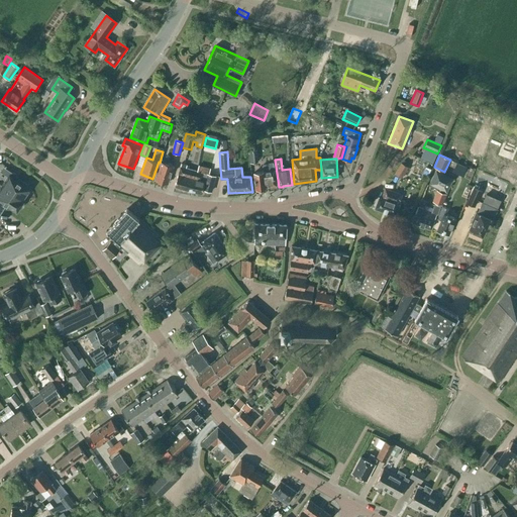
[(154,180),(168,184),(174,166),(164,163),(165,161),(161,160),(154,180)]
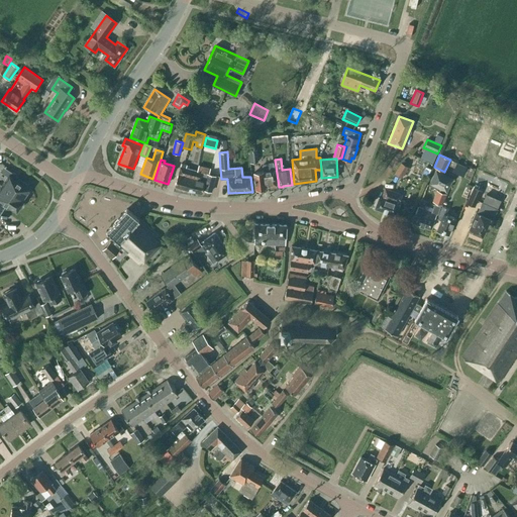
[(175,186),(192,191),(198,171),(188,169),(189,166),(187,165),(181,163),(175,186)]
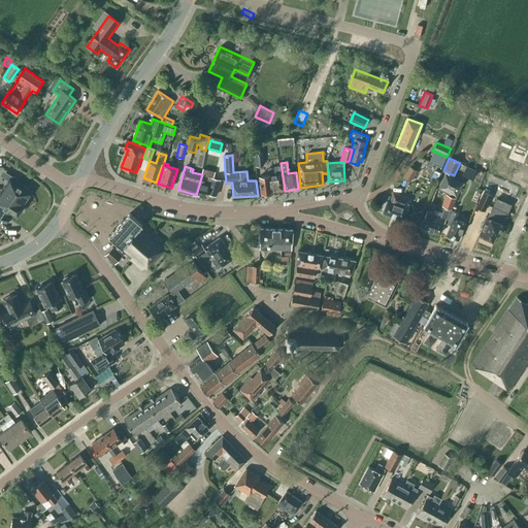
[(402,177),(409,182),(417,170),(409,166),(402,177)]
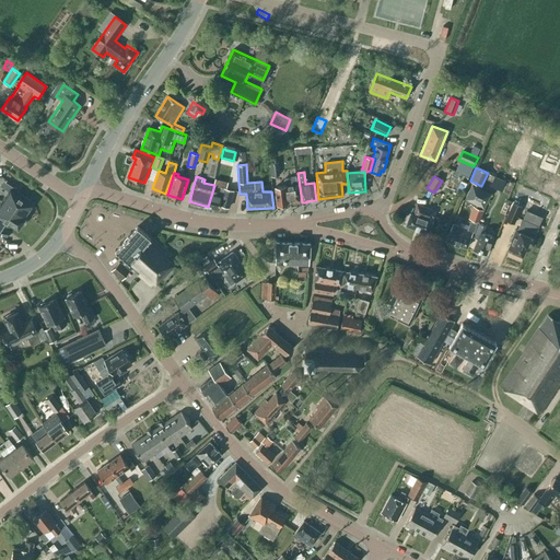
[(284,179),(284,186),(275,187),(277,207),(279,207),(281,209),(284,208),(286,206),(288,206),(288,203),(299,202),(295,178),(284,179)]
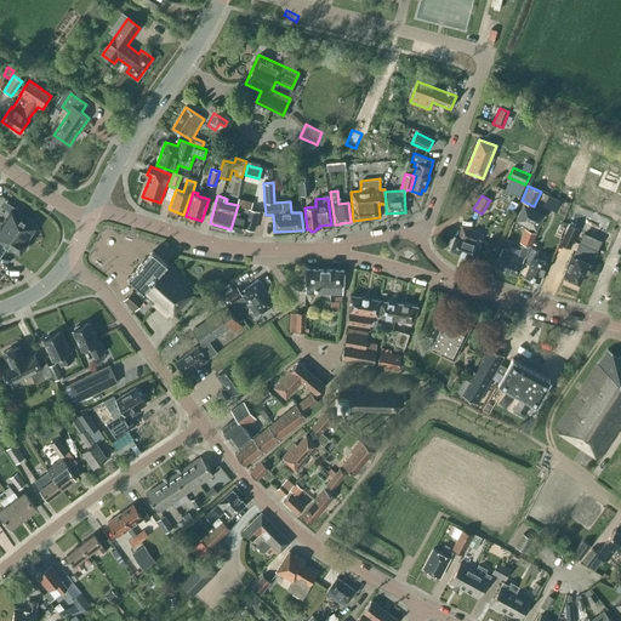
[(10,212),(3,223),(27,239),(35,227),(34,226),(33,221),(27,221),(18,215),(21,211),(20,208),(15,208),(7,203),(4,208),(10,212)]
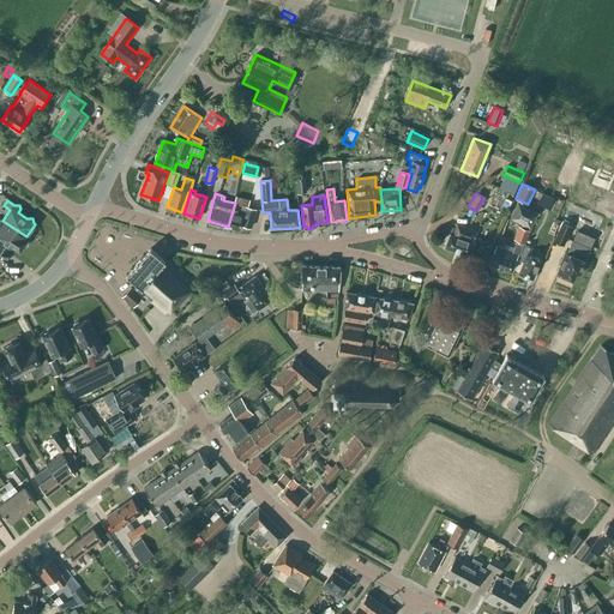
[(558,217),(565,221),(572,204),(565,200),(558,217)]
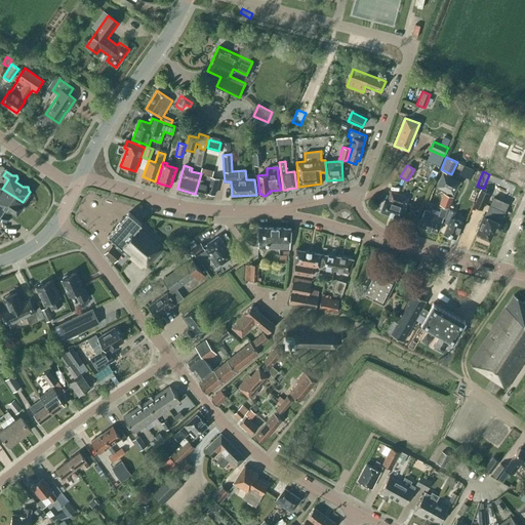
[(218,178),(201,173),(195,194),(205,197),(206,192),(214,194),(218,178)]
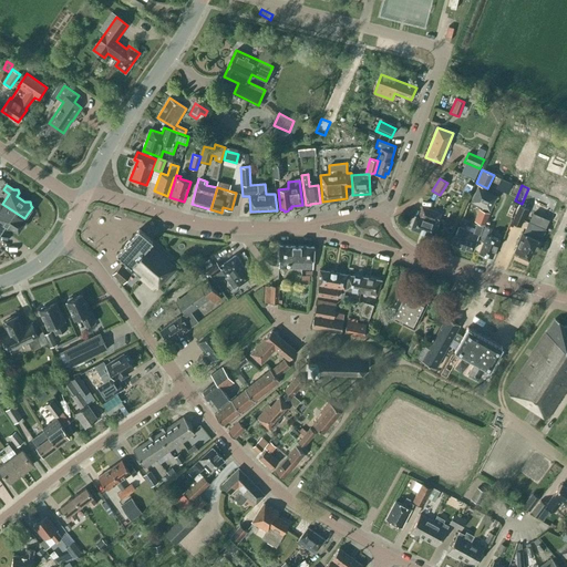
[(482,208),(487,212),(488,209),(495,196),(478,188),(472,202),(483,206),(482,208)]
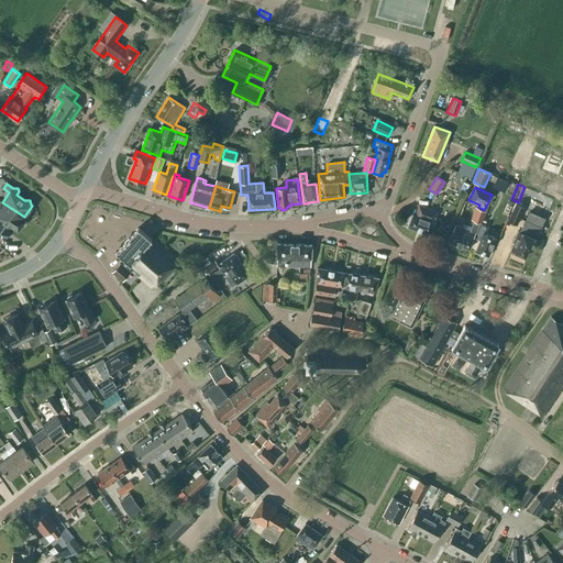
[(26,218),(24,217),(2,202),(0,205),(0,227),(4,221),(18,230),(20,228),(24,225),(24,221),(26,218)]
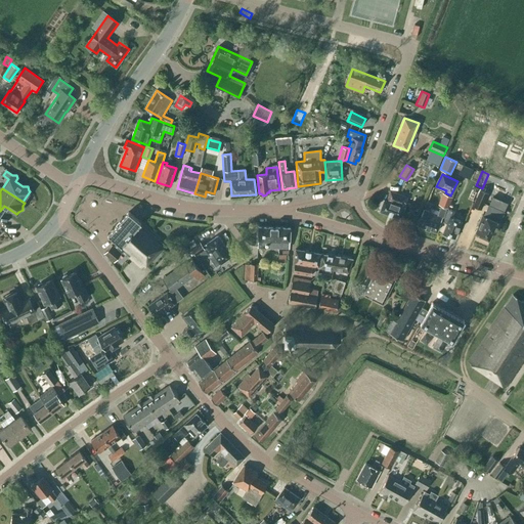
[(472,206),(481,210),(488,193),(480,189),(472,206)]
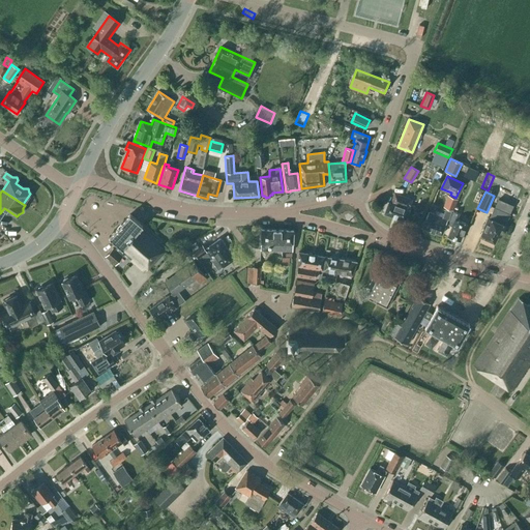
[(409,209),(408,209),(411,199),(394,193),(390,202),(388,201),(383,213),(405,222),(409,209)]
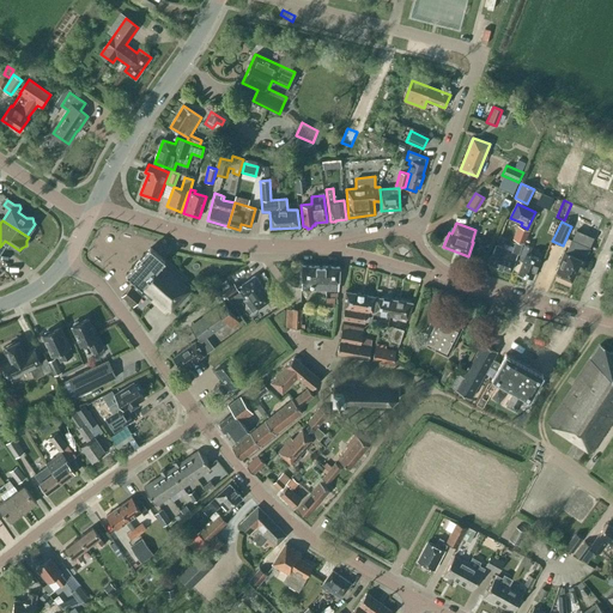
[(513,240),(523,243),(529,230),(517,225),(513,240)]
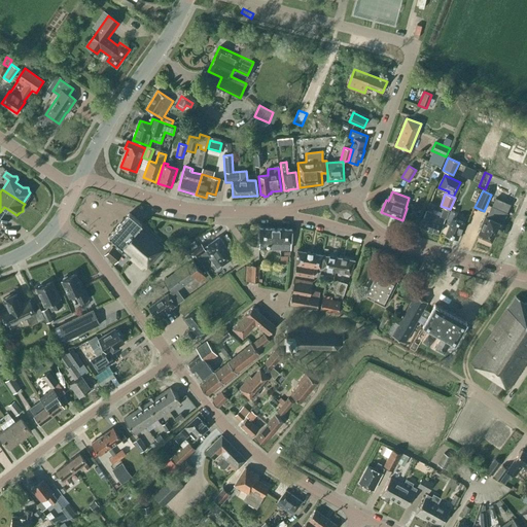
[(485,239),(490,241),(494,234),(497,235),(506,213),(491,207),(486,217),(485,216),(482,221),(484,222),(479,235),(485,238),(485,239)]
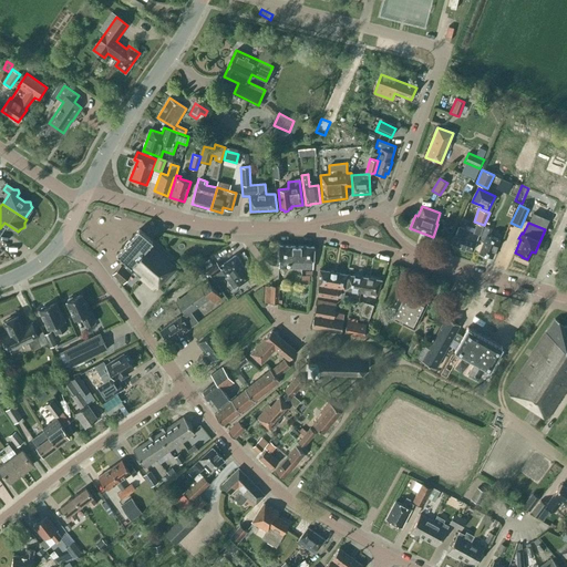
[(452,244),(472,251),(478,234),(480,235),(483,227),(476,225),(474,233),(459,226),(452,244)]
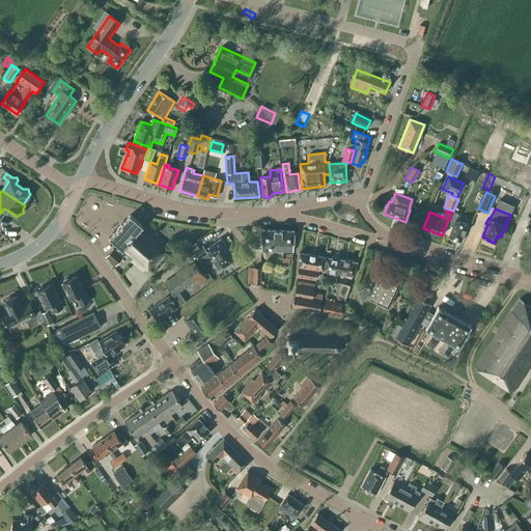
[(448,238),(460,242),(467,224),(457,220),(459,214),(453,212),(448,225),(452,226),(448,238)]
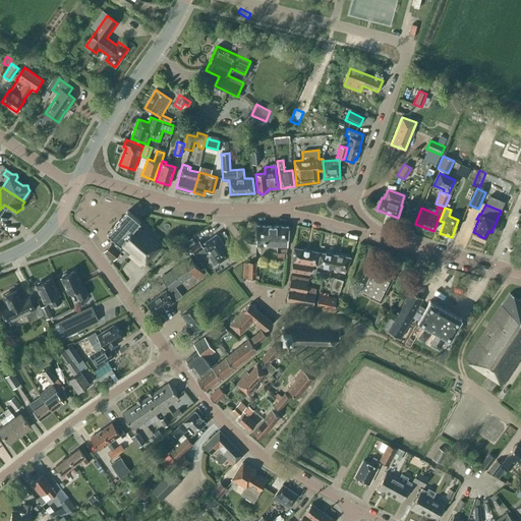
[(111,244),(104,251),(113,259),(120,252),(116,248),(118,246),(142,268),(164,243),(139,222),(140,222),(127,211),(108,233),(117,241),(113,246),(111,244)]
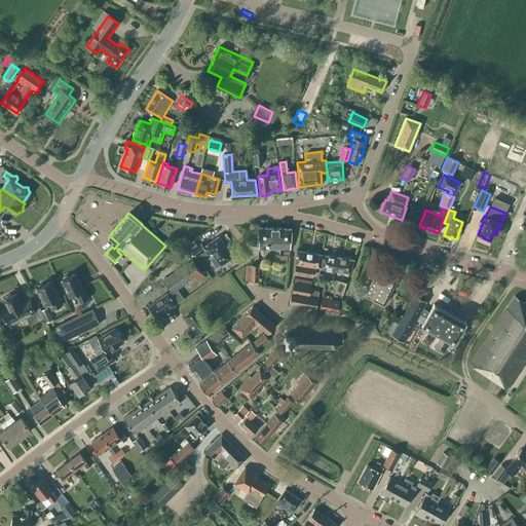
[(291,229),(259,228),(259,248),(290,249),(290,241),(291,241),(291,229)]
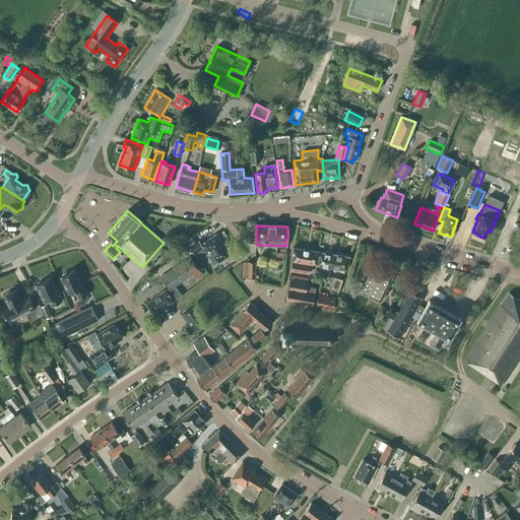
[(230,254),(216,234),(202,243),(208,253),(207,254),(214,264),(230,254)]
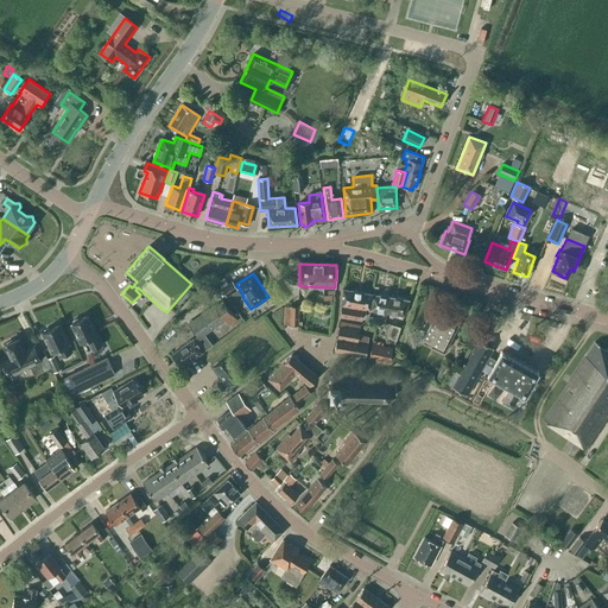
[(203,282),(197,289),(204,296),(210,289),(203,282)]
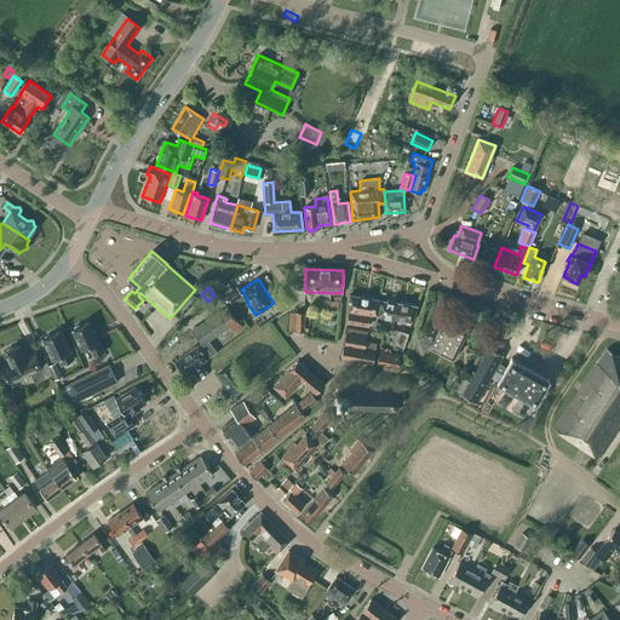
[(227,293),(234,303),(244,297),(236,287),(227,293)]
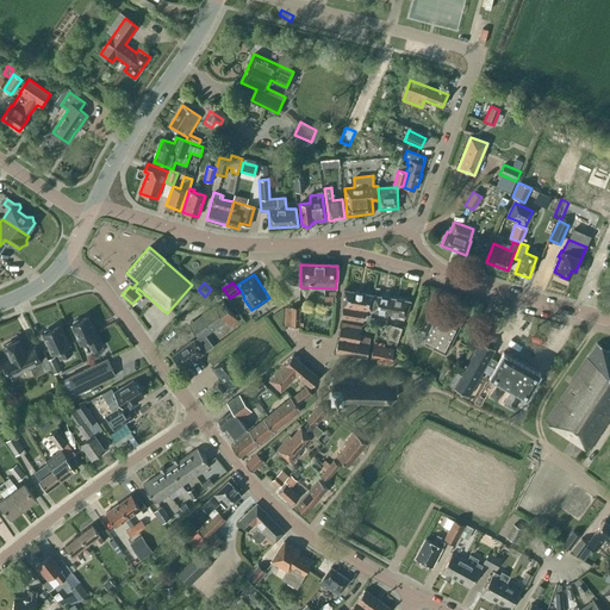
[(371,311),(373,294),(343,290),(342,317),(362,321),(363,310),(371,311)]
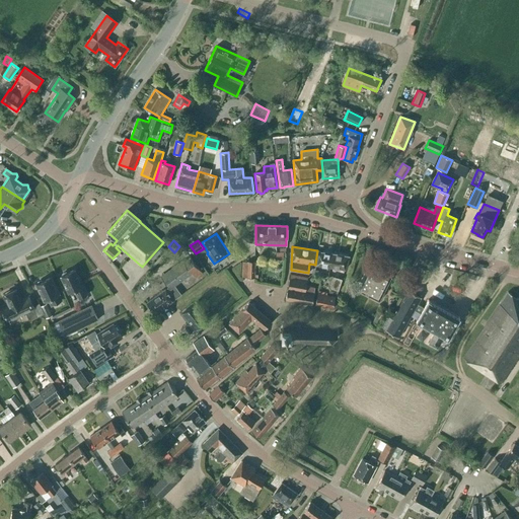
[(330,267),(331,253),(317,250),(315,265),(330,267)]
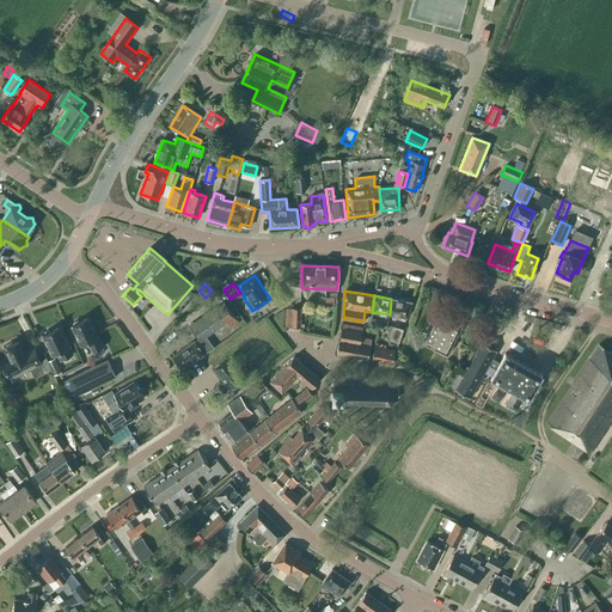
[(390,314),(407,318),(411,303),(391,299),(390,314)]
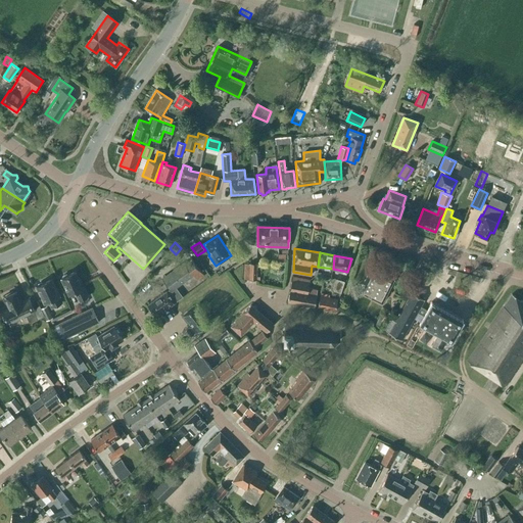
[(171,288),(148,304),(156,316),(183,296),(176,287),(193,274),(197,280),(204,275),(191,257),(163,278),(171,288)]
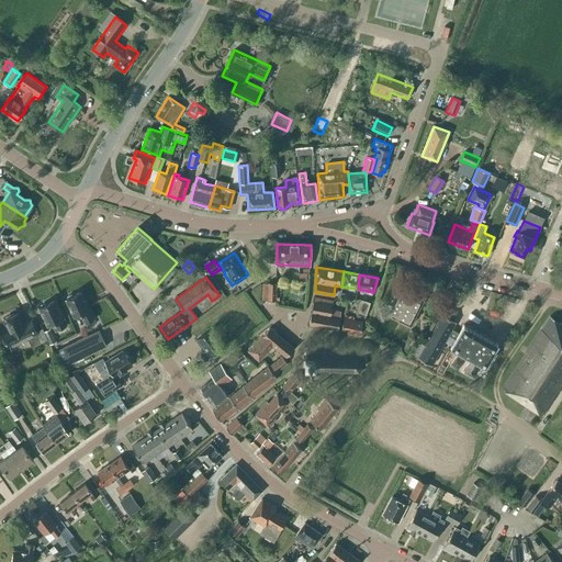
[(261,300),(274,301),(276,283),(268,282),(268,283),(262,283),(261,300)]
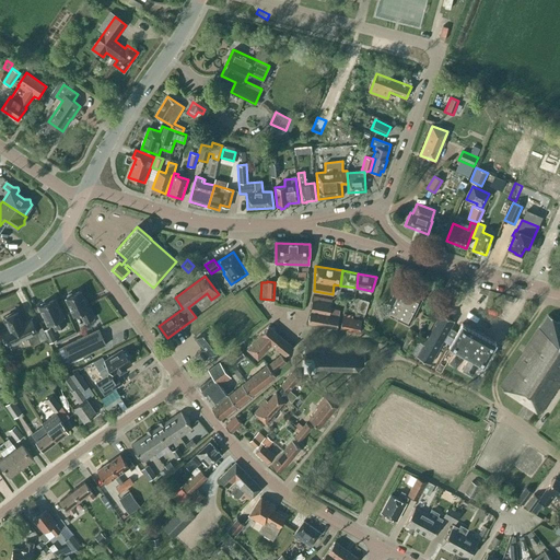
[(422,299),(397,287),(385,312),(409,324),(422,299)]
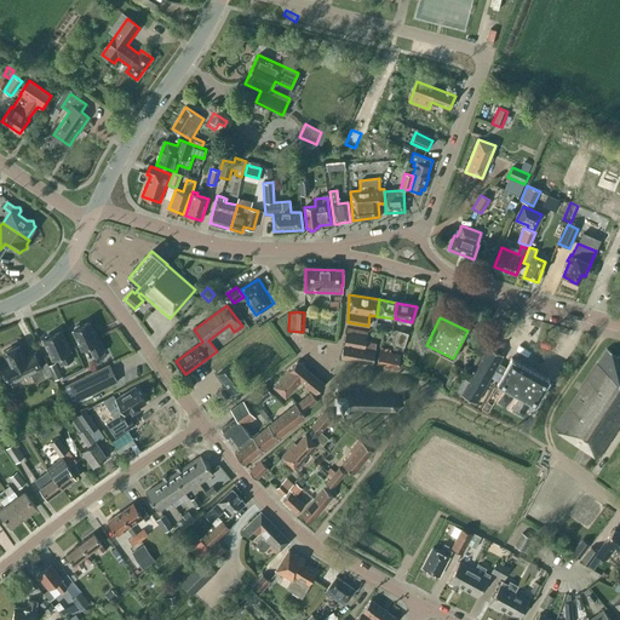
[(89,322),(73,329),(82,350),(90,346),(95,356),(103,352),(89,322)]
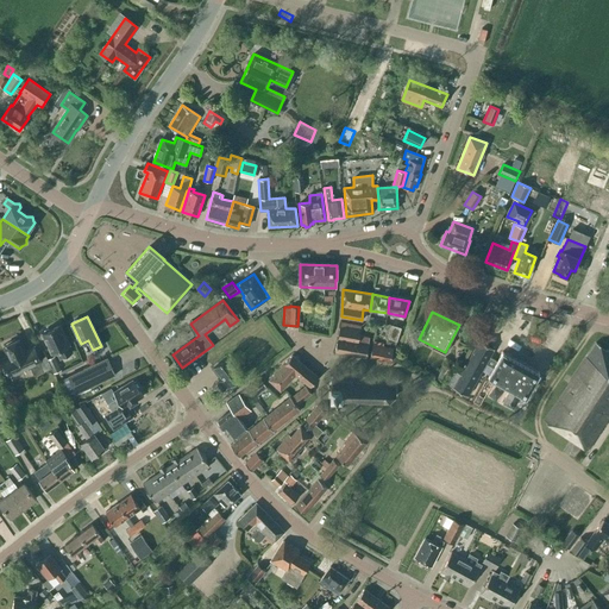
[(334,352),(366,357),(370,338),(359,336),(360,326),(340,321),(338,338),(334,352)]
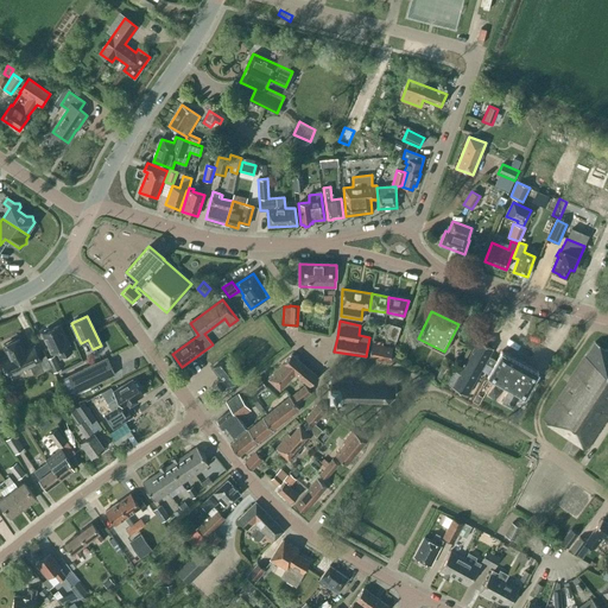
[(57,353),(58,353),(61,358),(69,354),(65,346),(69,344),(59,324),(50,329),(48,328),(44,329),(44,331),(43,333),(52,353),(56,350),(57,353)]
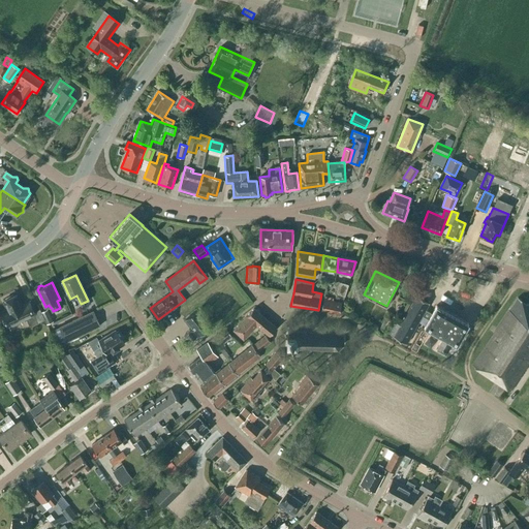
[(339,294),(343,283),(338,282),(334,293),(339,294)]
